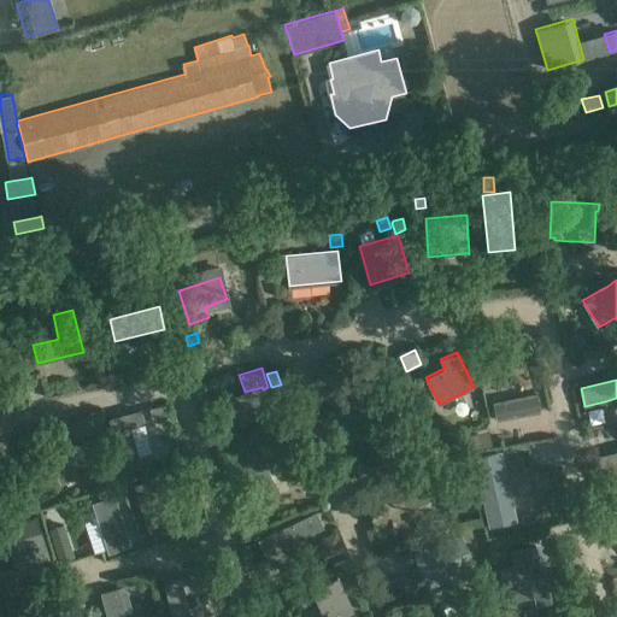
[(262,387),(245,392),(231,395),(241,423),(271,415),(263,389),(262,387)]
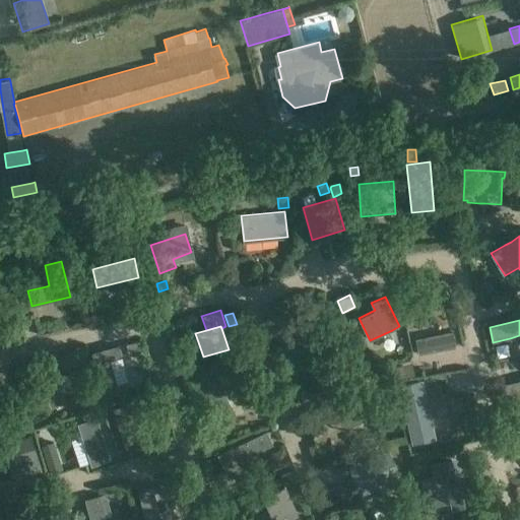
[(418,354),(455,347),(455,338),(452,331),(415,338),(418,354)]
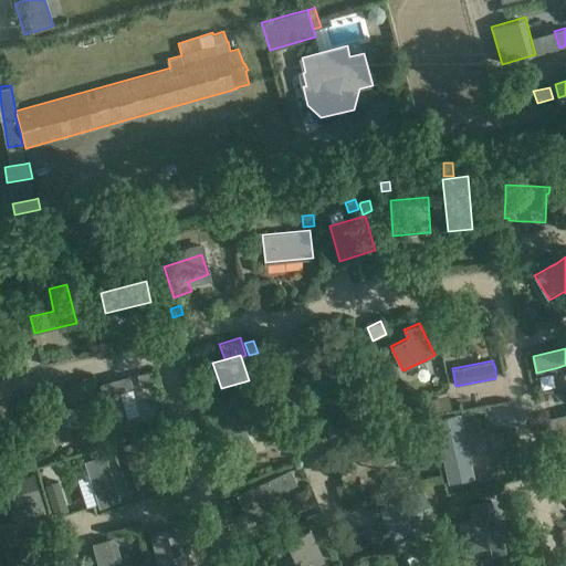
[(152,373),(143,375),(146,385),(155,381),(152,373)]
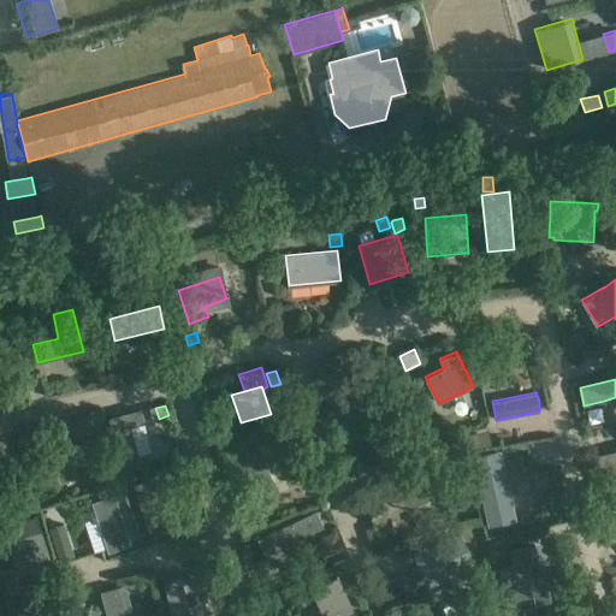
[(141,466),(138,455),(131,426),(130,424),(144,420),(141,408),(108,418),(123,471),(141,466)]
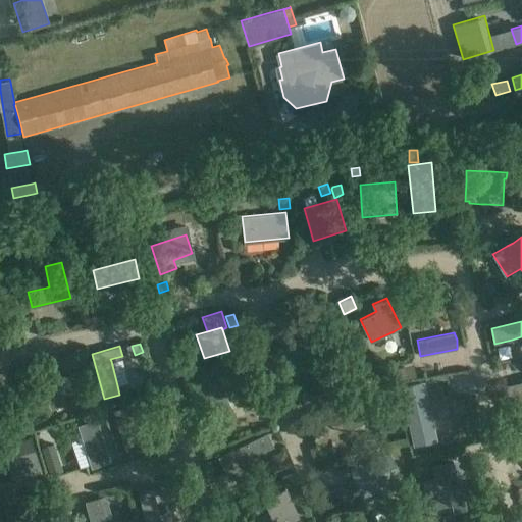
[(510,361),(511,347),(494,346),(493,359),(510,361)]
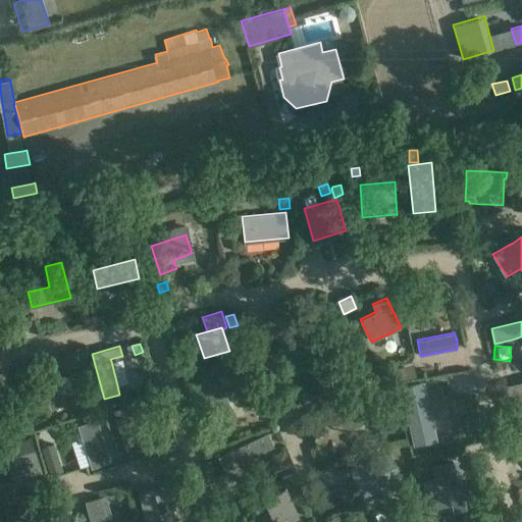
[(79,352),(73,360),(82,364),(86,357),(79,352)]
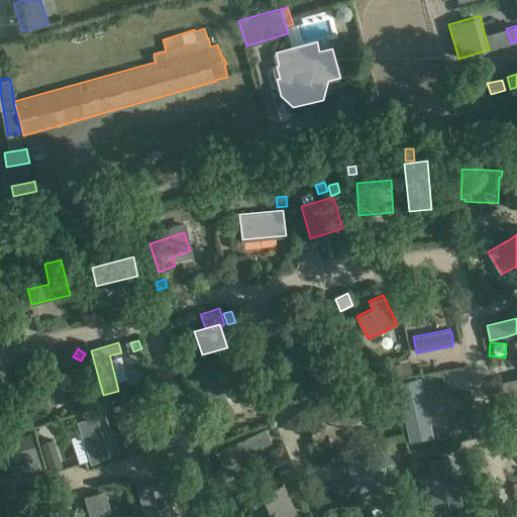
[(50,405),(66,399),(49,358),(34,365),(50,405)]
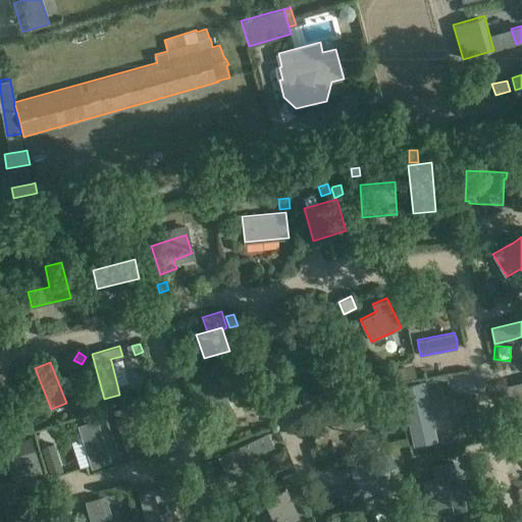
[(401,367),(403,379),(416,376),(413,364),(401,367)]
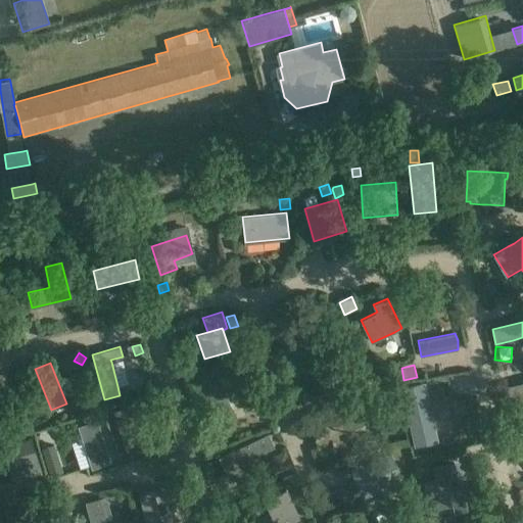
[(210,420),(234,410),(248,403),(243,391),(229,397),(227,392),(246,384),(239,368),(196,387),(203,402),(210,420)]
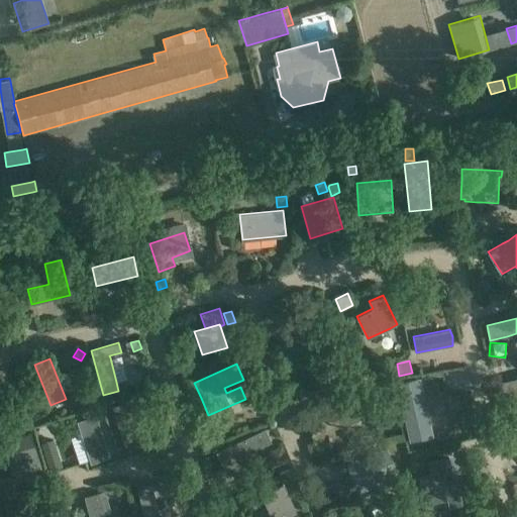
[(516,377),(501,382),(505,397),(516,393),(516,377)]
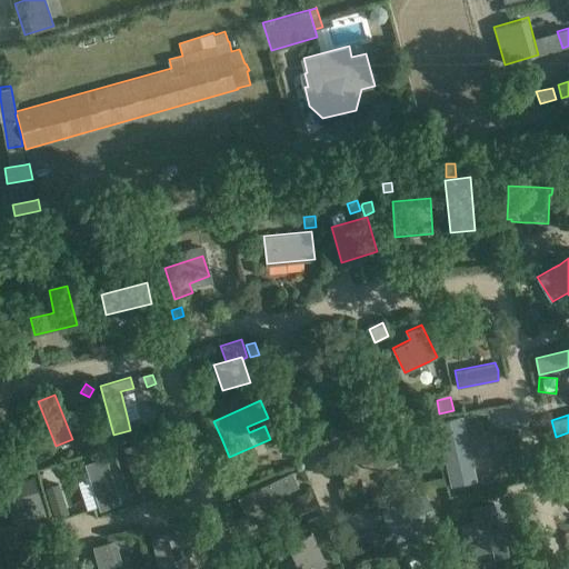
[(451,486),(477,480),(471,458),(466,432),(462,416),(437,421),(451,486)]
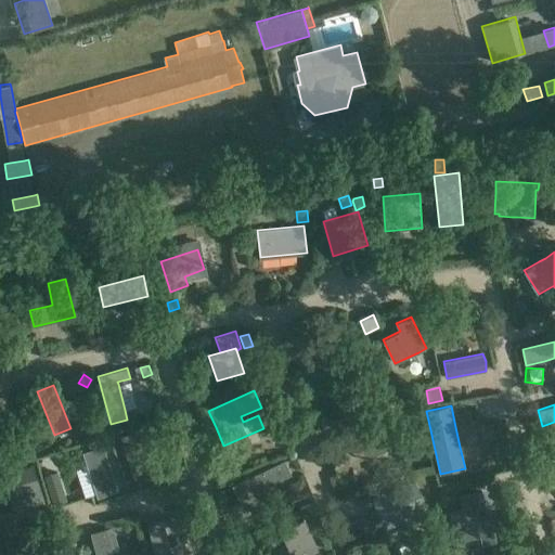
[(392,413),(353,431),(366,459),(405,440),(392,413)]
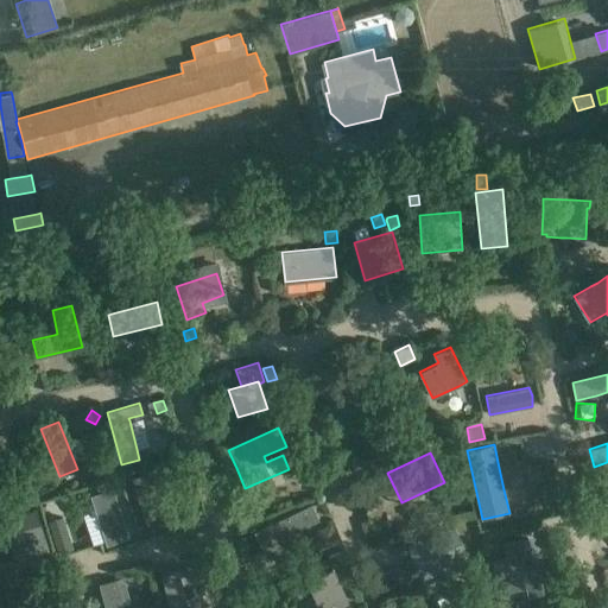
[(456,466),(447,470),(451,480),(461,475),(456,466)]
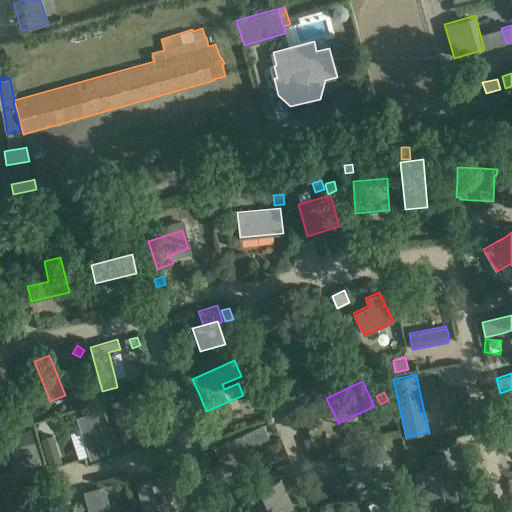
[(131,412),(128,404),(126,397),(111,402),(127,448),(141,443),(131,412)]
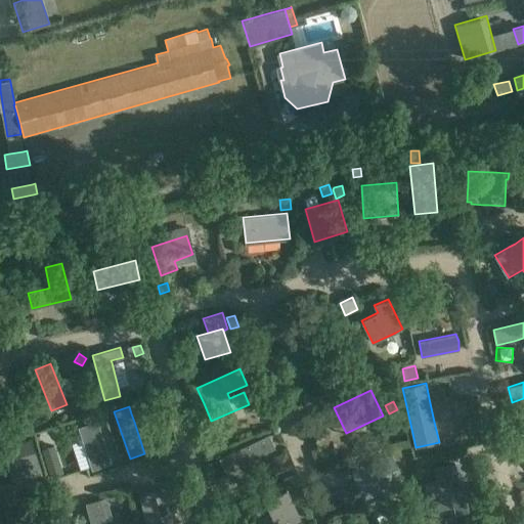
[(257,418),(261,426),(270,422),(266,412),(257,418)]
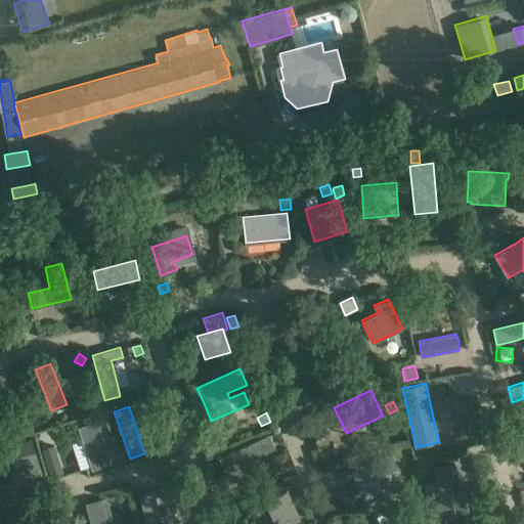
[(59,427),(60,429),(80,473),(93,467),(81,440),(86,439),(82,429),(77,431),(73,421),(59,427)]
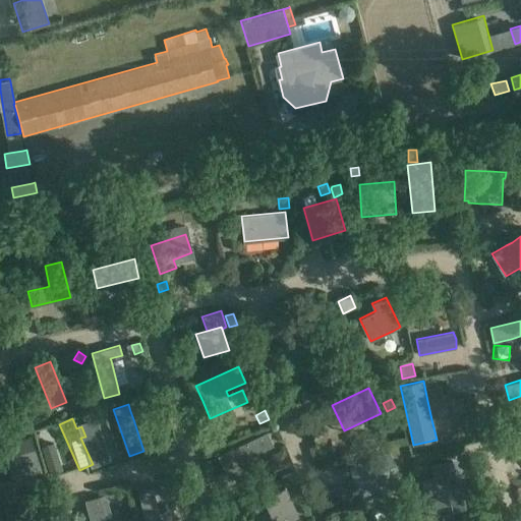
[(273,445),(268,433),(267,431),(261,436),(219,455),(230,478),(249,470),(243,458),(249,455),(251,458),(256,455),(255,453),(267,448),(273,445)]
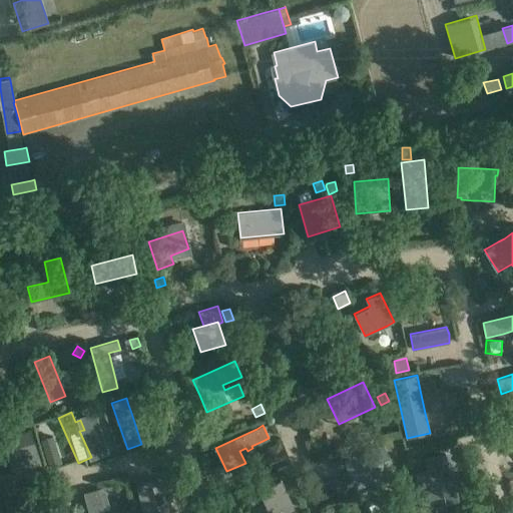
[(3,438),(13,474),(39,466),(33,448),(37,447),(31,429),(3,438)]
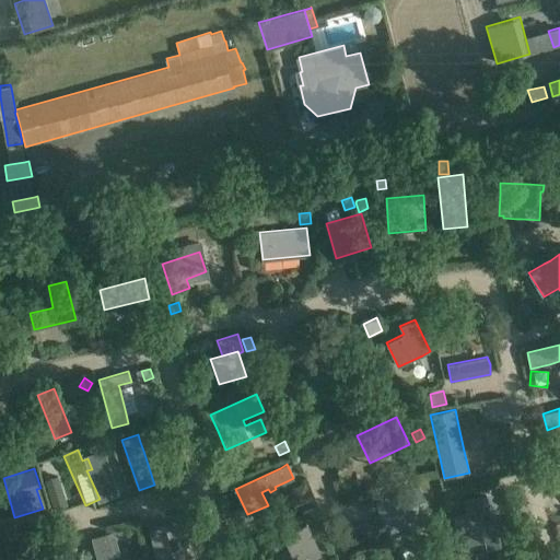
[(183,471),(173,474),(176,483),(186,481),(183,471)]
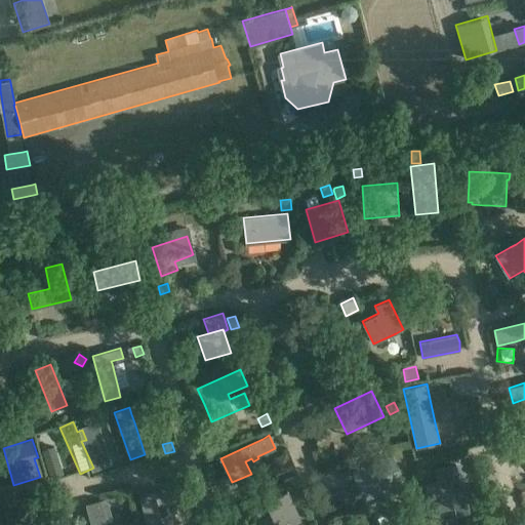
[(53,446),(41,450),(50,476),(63,472),(53,446)]
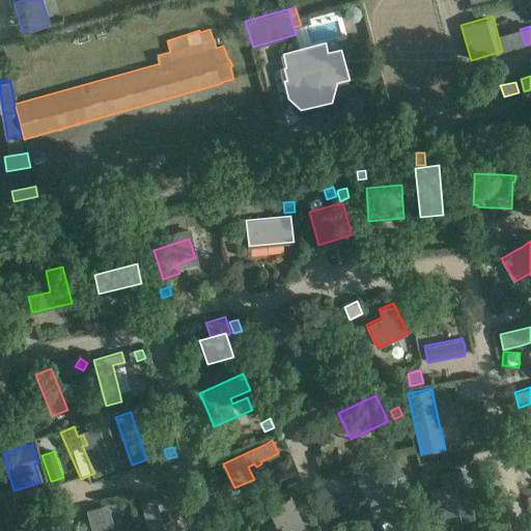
[(395,460),(363,480),(376,502),(408,482),(395,460)]
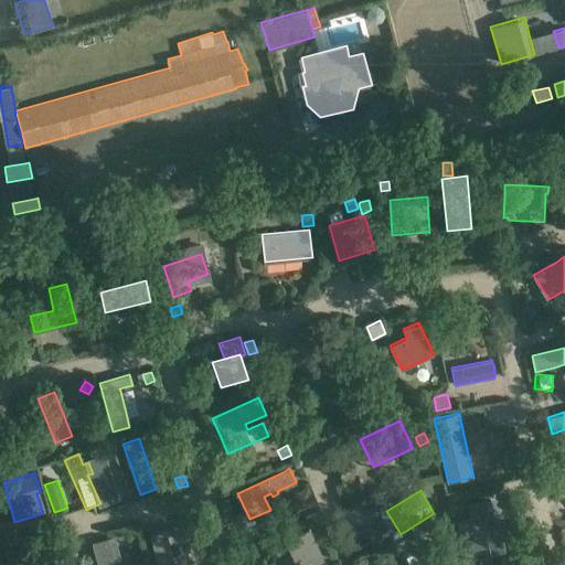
[(471,518),(458,520),(464,551),(489,545),(490,555),(505,552),(500,523),(488,525),(487,516),(494,515),(491,499),(469,503),(471,518)]
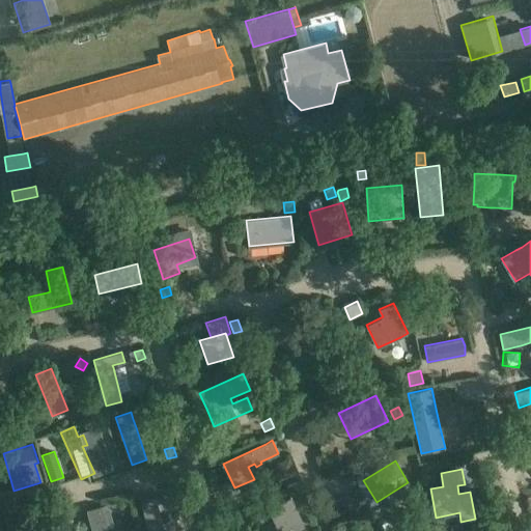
[(300,482),(296,475),(284,479),(288,487),(300,482)]
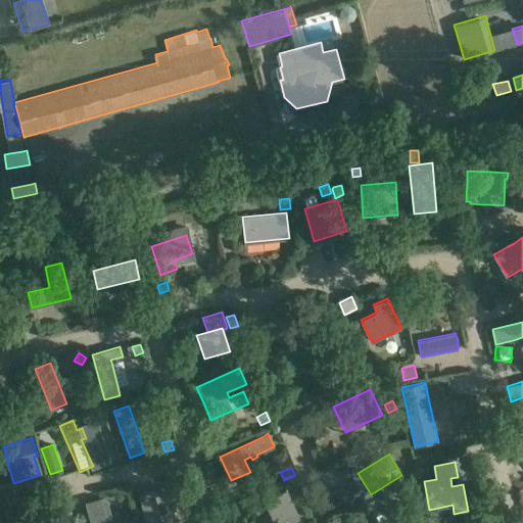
[(342,479),(350,475),(346,468),(339,472),(342,479)]
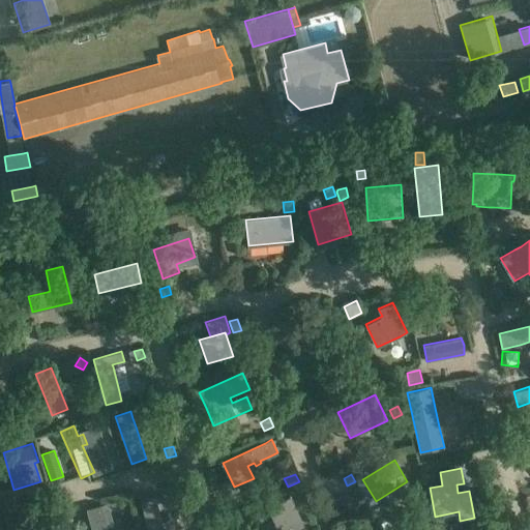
[(189,481),(180,483),(182,493),(192,492),(189,481)]
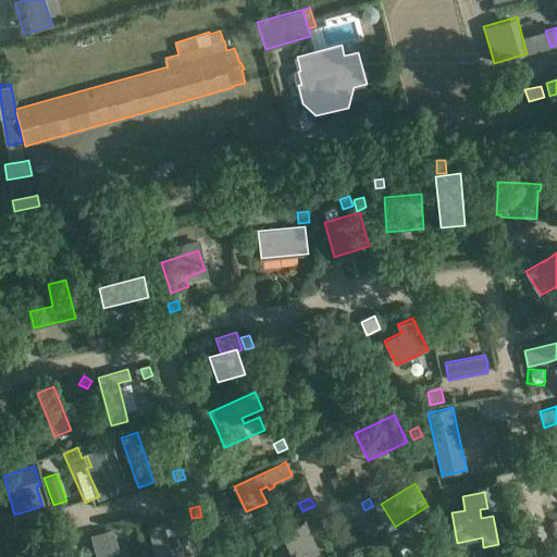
[(0,540),(19,533),(12,512),(0,516),(0,540)]
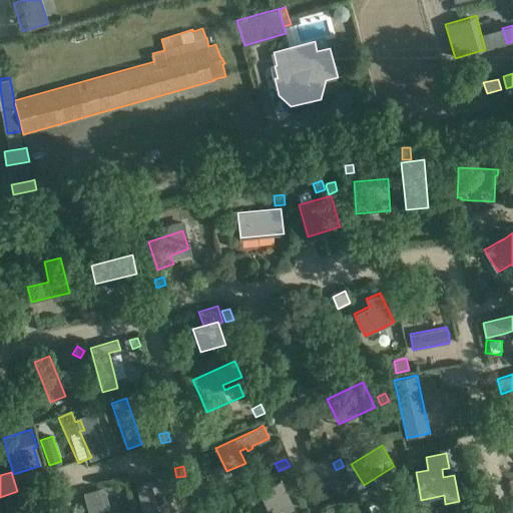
[(142,512),(158,512),(150,478),(135,482),(142,512)]
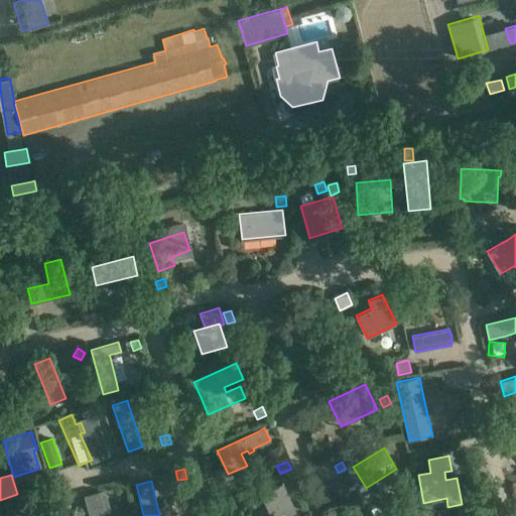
[(286,515),(290,514),(296,511),(283,483),(261,493),(267,506),(253,512),(254,515),(286,515)]
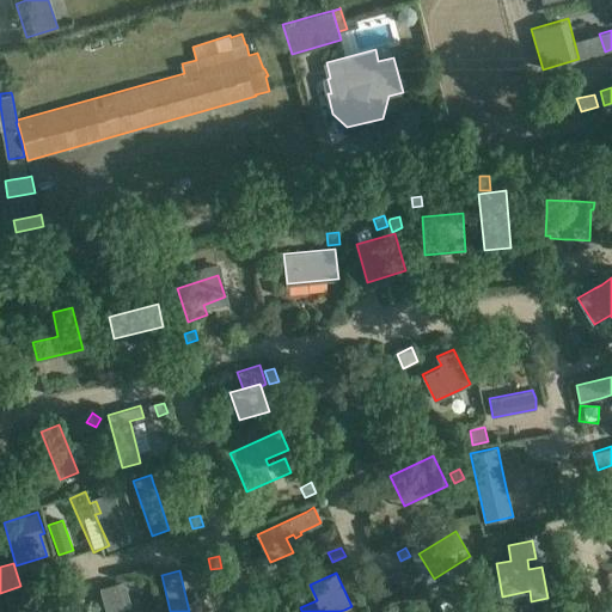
[(23,589),(6,594),(12,611),(35,611),(62,603),(55,579),(23,589)]
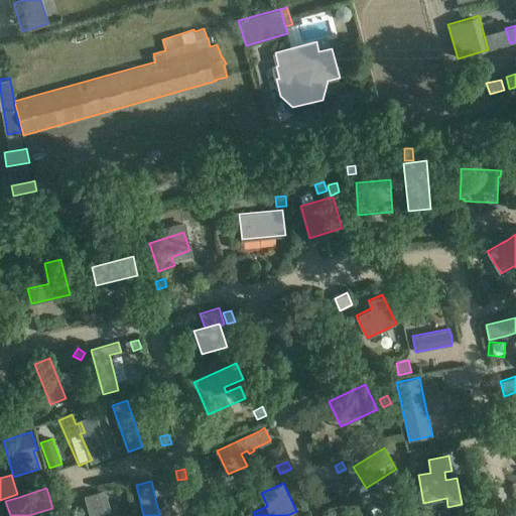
[(105,515),(103,506),(101,498),(99,491),(84,495),(89,515),(105,515)]
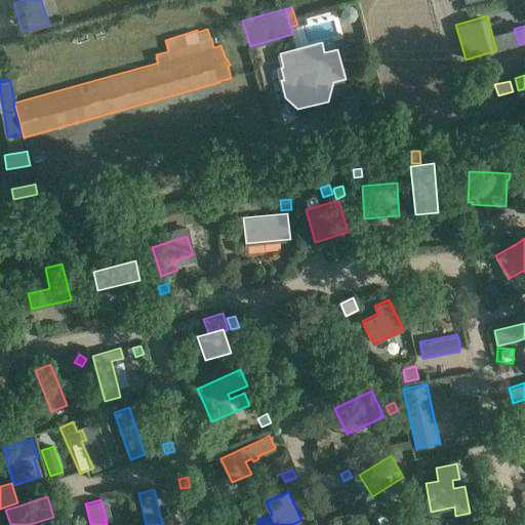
[(257,517),(265,514),(261,507),(254,510),(257,517)]
